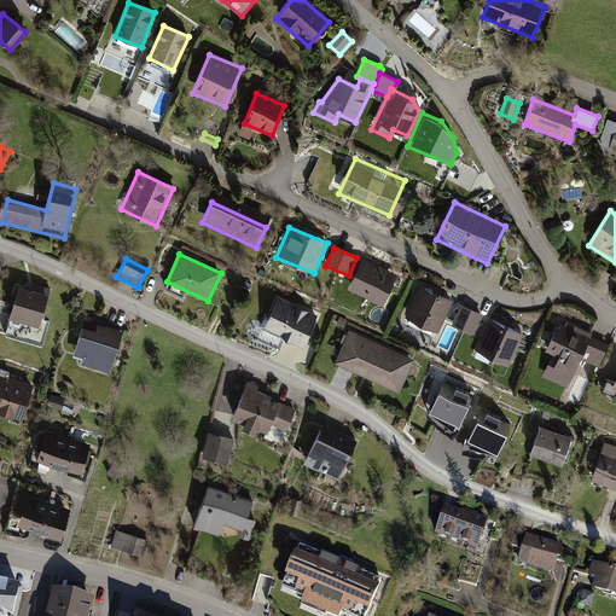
[(395,279),(361,263),(348,292),(382,308),(395,279)]
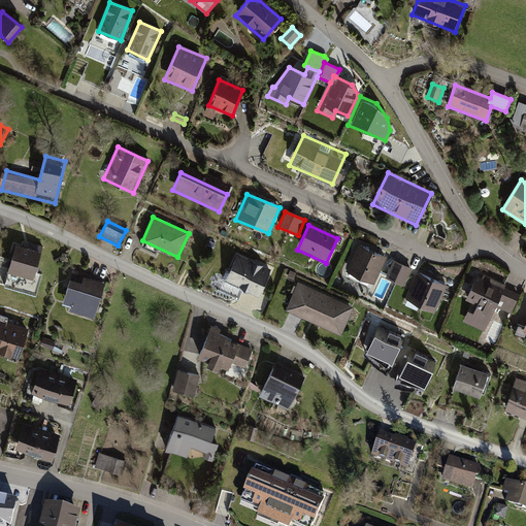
[(42,252),(15,244),(8,270),(34,278),(42,252)]
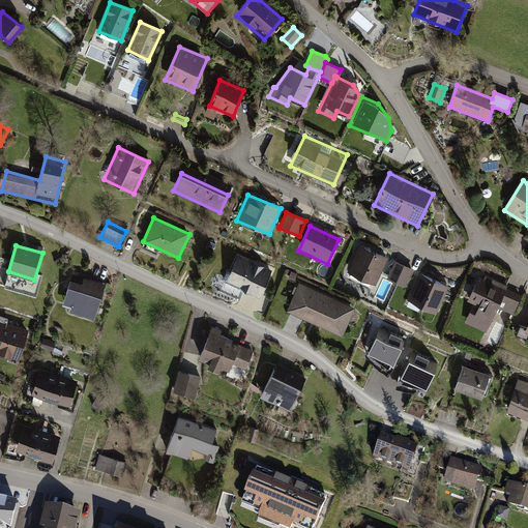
[(387,260),(359,247),(347,273),(376,287),(387,260)]
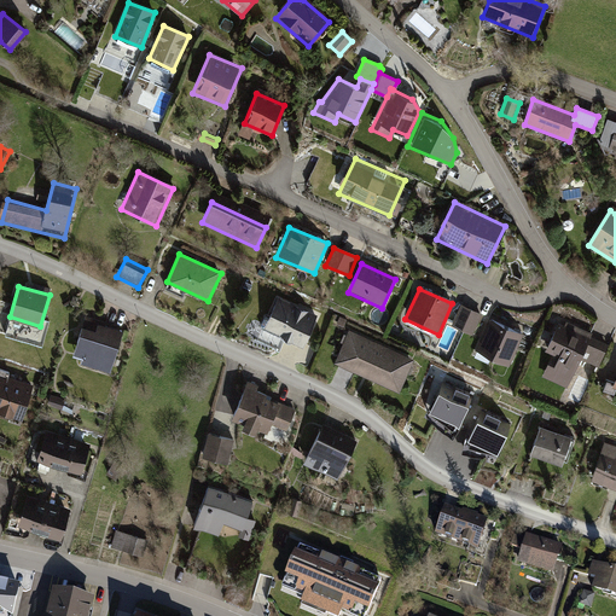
[(318,319),(279,301),(265,331),(303,349),(318,319)]
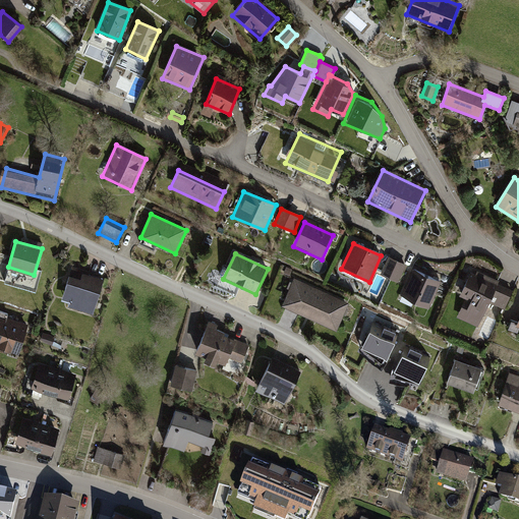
[(406,266),(388,257),(381,275),(398,282),(406,266)]
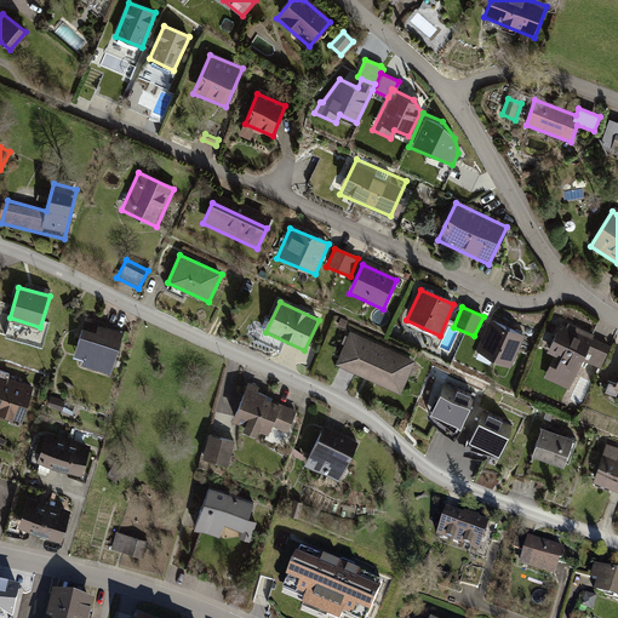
[(122,332),(85,321),(74,359),(83,361),(81,368),(110,377),(122,332)]
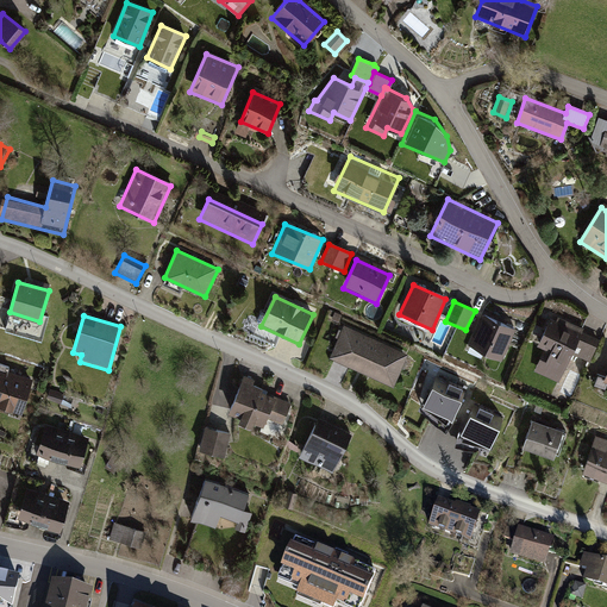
[(517,330),(482,315),(469,346),(502,361),(517,330)]
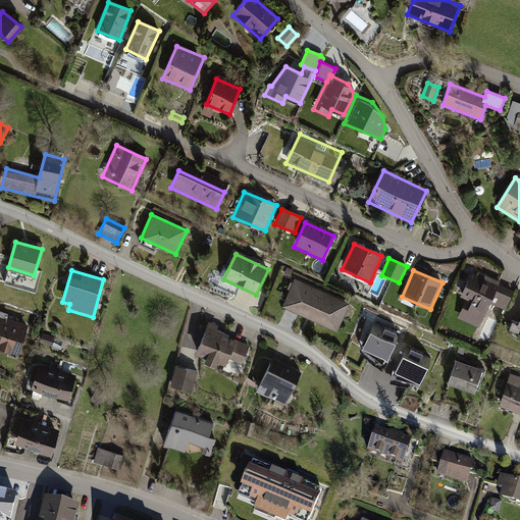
[(514,296),(471,274),(460,298),(472,303),(468,310),(464,308),(459,319),(478,329),(490,304),(506,312),(514,296)]
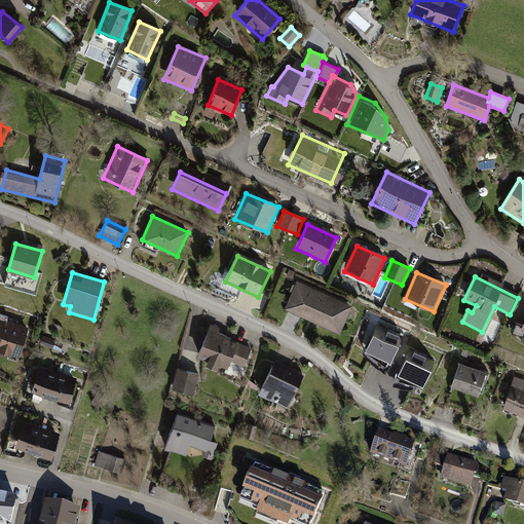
[(352,306),(296,282),(284,308),(340,333),(352,306)]
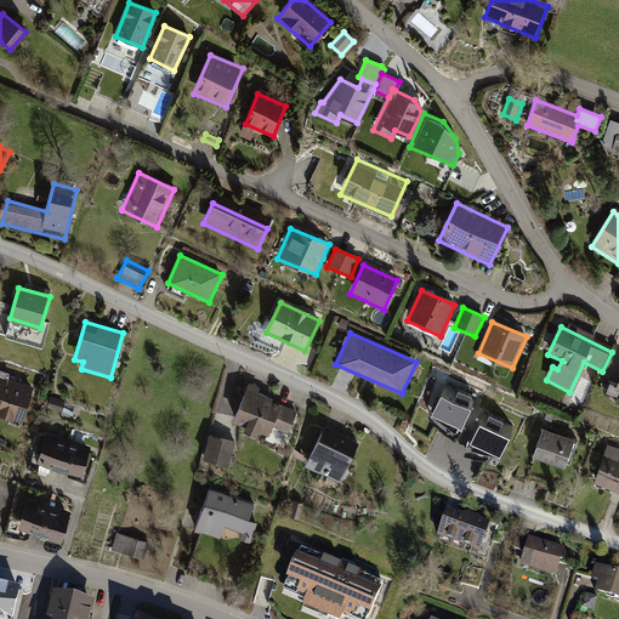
[(33,391),(0,379),(0,414),(22,421),(33,391)]
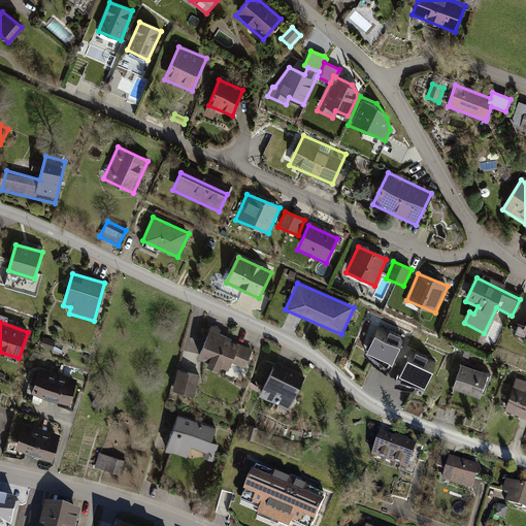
[(387,334),(376,329),(361,358),(385,376),(392,366),(391,364),(401,340),(399,339),(400,338),(387,332),(387,334)]
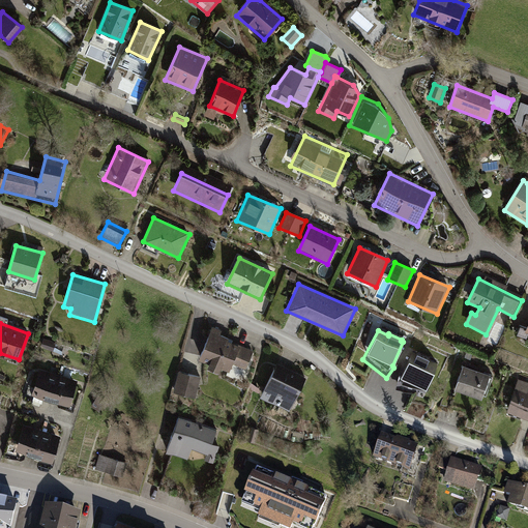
[(255,352),(211,331),(199,357),(229,372),(232,364),(245,371),(255,352)]
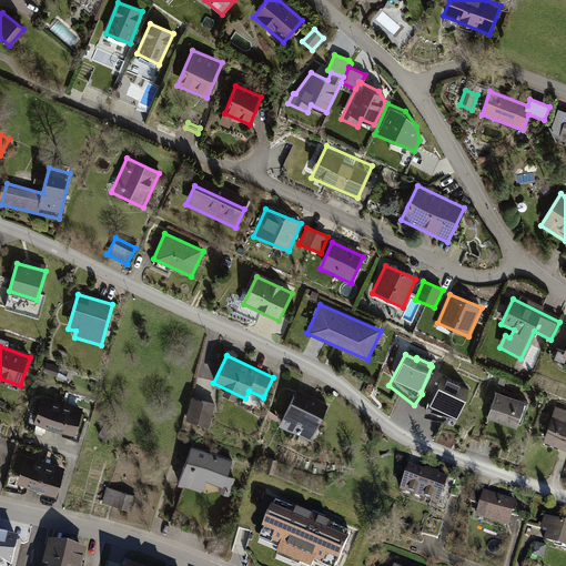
[(458,385),(445,380),(444,383),(440,382),(432,396),(428,396),(423,417),(452,425),(467,392),(457,387),(458,385)]
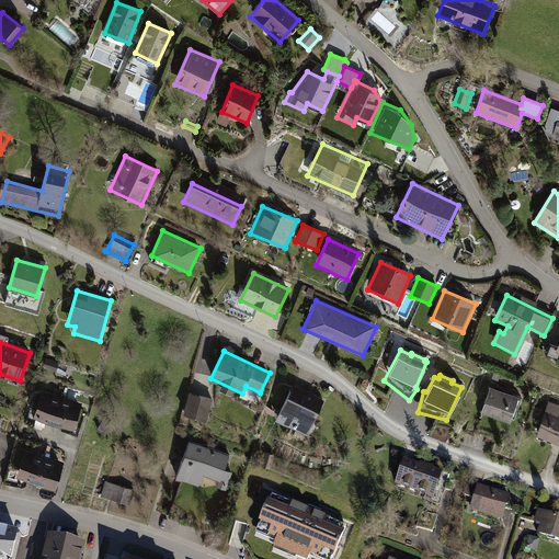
[(324,402),(294,386),(276,419),(307,435),(324,402)]
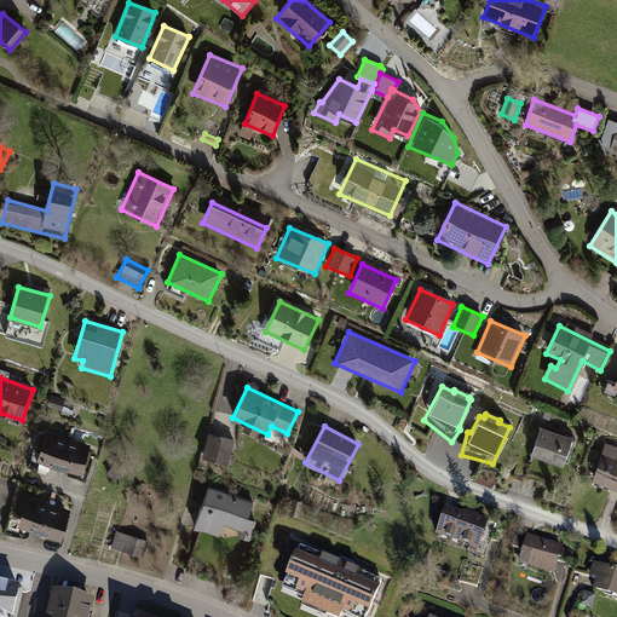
[(574,439),(542,427),(532,454),(564,465),(574,439)]
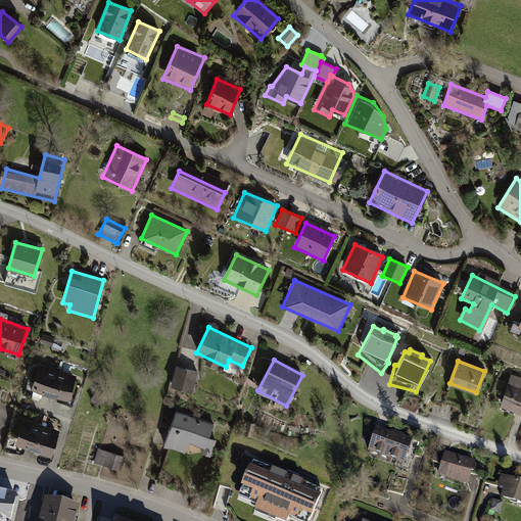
[(198,373),(176,367),(171,387),(193,393),(198,373)]
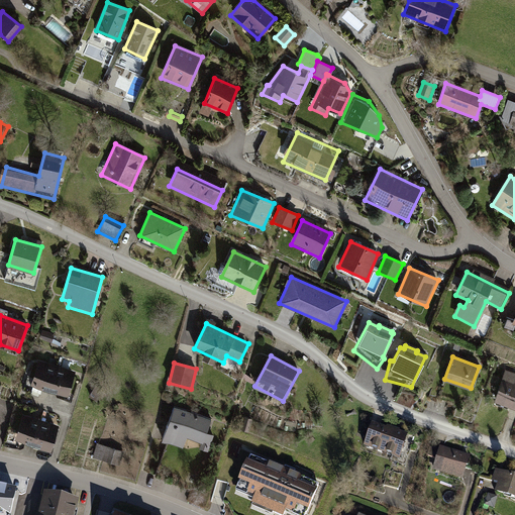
[(75,375),(37,364),(30,387),(68,398),(75,375)]
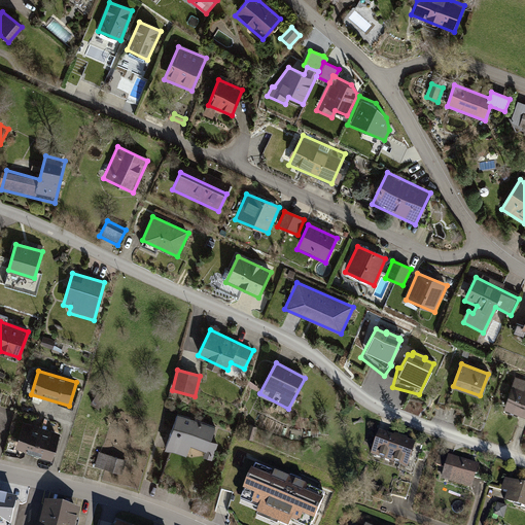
[(524,381),(515,378),(504,408),(524,415),(524,381)]
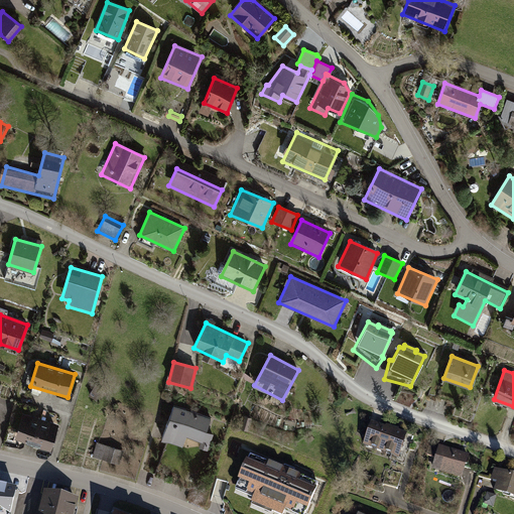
[(213,418),(174,404),(161,440),(182,448),(187,436),(204,442),(213,418)]
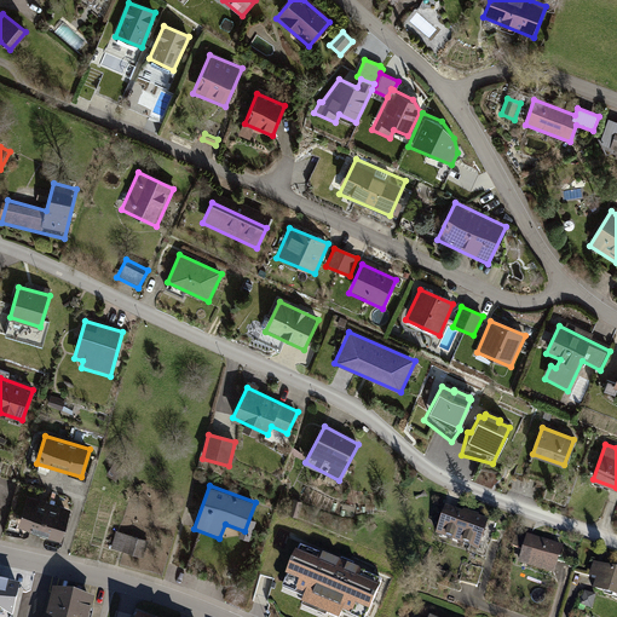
[(70,511),(27,499),(18,530),(62,542),(70,511)]
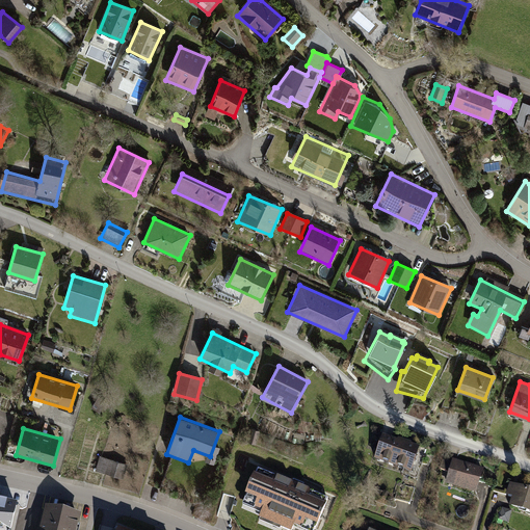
[(418,459),(379,446),(374,462),(413,475),(418,459)]
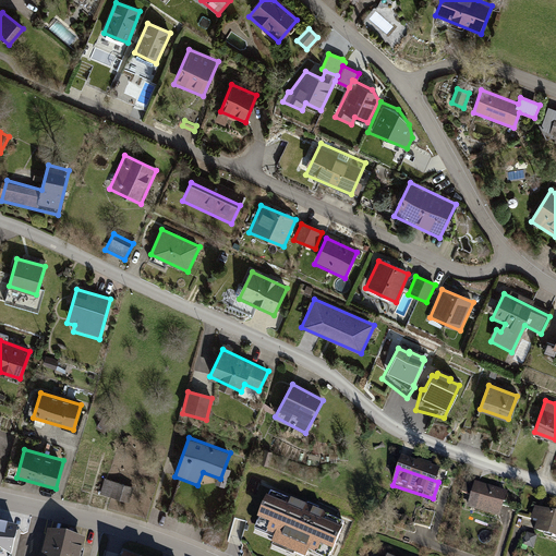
[(132,490),(103,481),(98,496),(128,505),(132,490)]
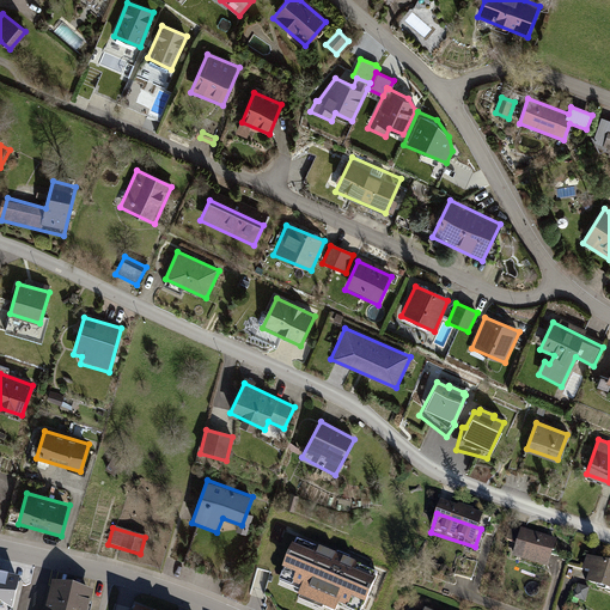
[(557,543),(520,532),(512,560),(549,571),(557,543)]
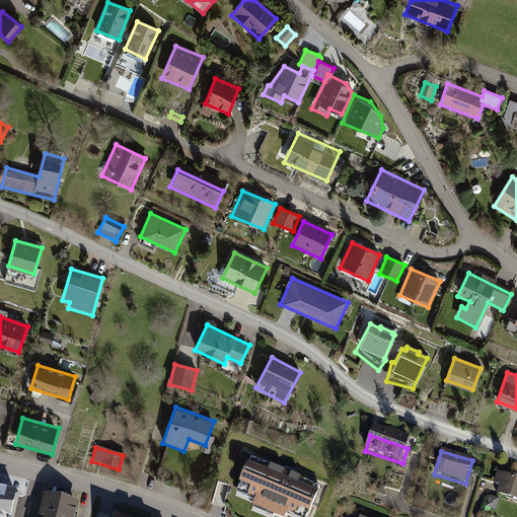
[(307,516),(319,486),(247,458),(232,496),(251,503),(248,510),(266,516),(307,516)]
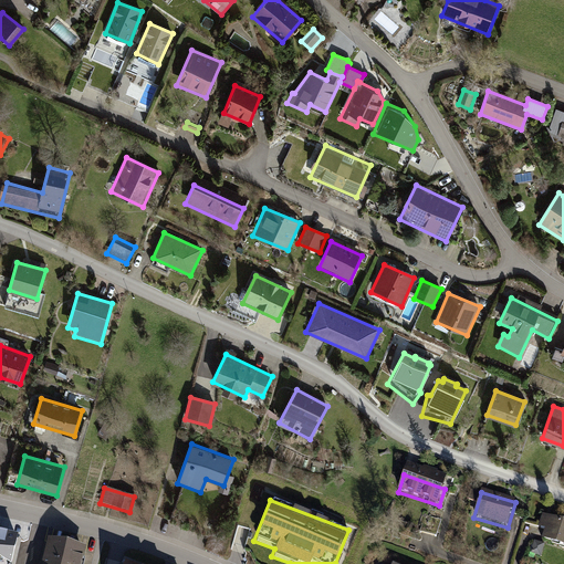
[(563,522),(542,518),(539,530),(546,532),(544,542),(563,546),(563,522)]
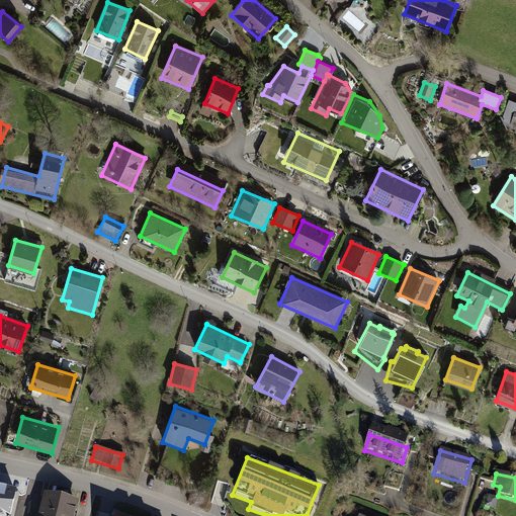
[(19,515),(24,494),(0,488),(0,515),(19,515)]
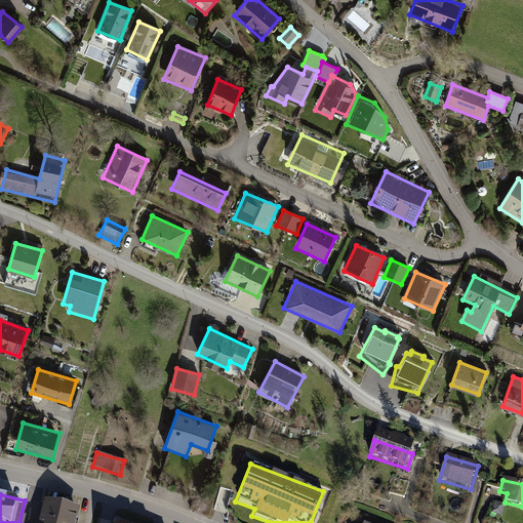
[(78,522),(81,511),(44,501),(39,522),(78,522)]
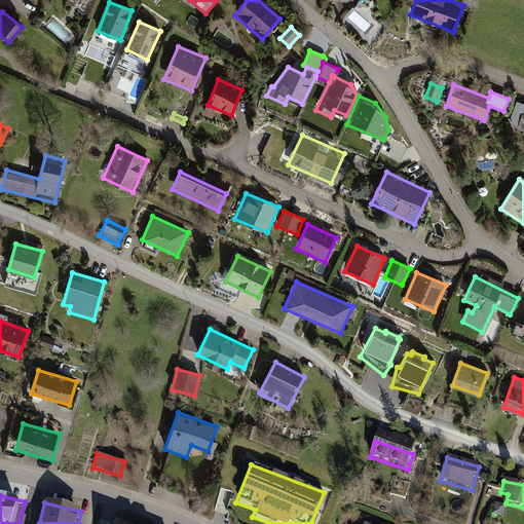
[(506,508),(495,504),(492,516),(502,518),(506,508)]
